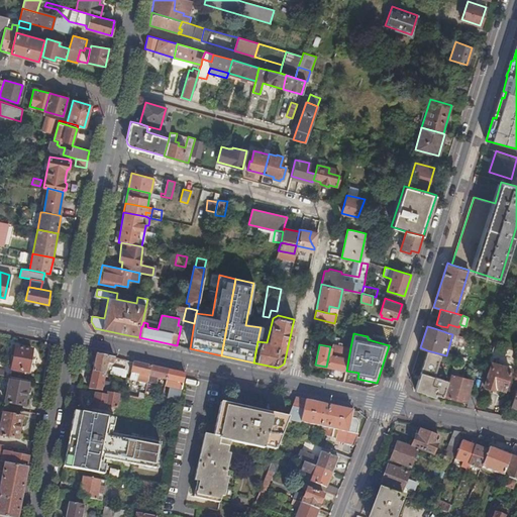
[(330,346),(326,367),(346,371),(350,347),(333,344),(332,347),(330,346)]
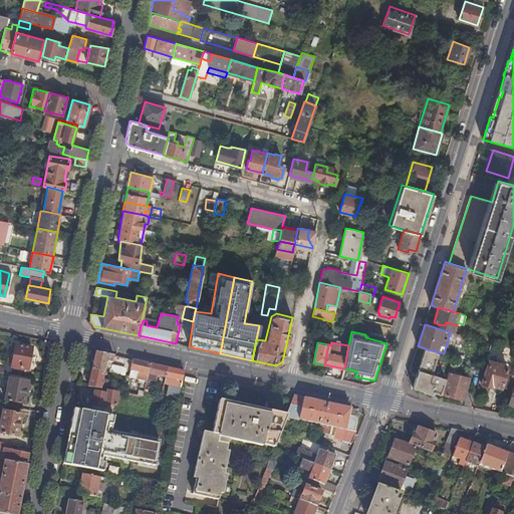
[(10,363),(9,366),(27,369),(32,348),(14,344),(13,347),(16,347),(12,364),(10,363)]
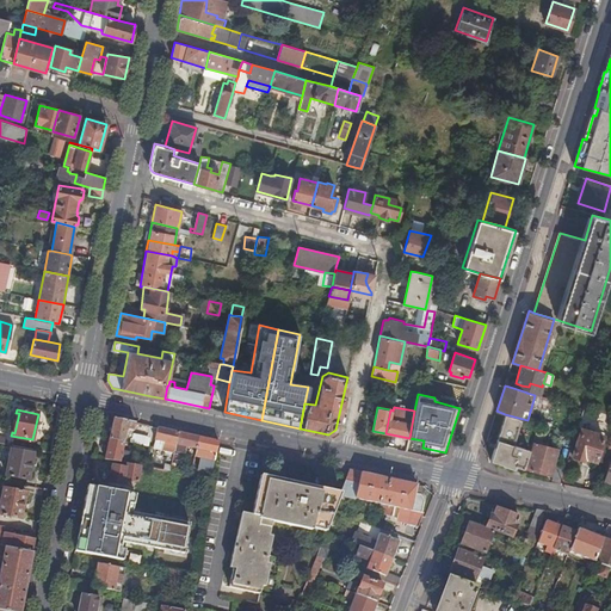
[(514,466),(524,468),(526,458),(529,451),(537,424),(528,420),(505,414),(491,460),(513,468),(514,466)]
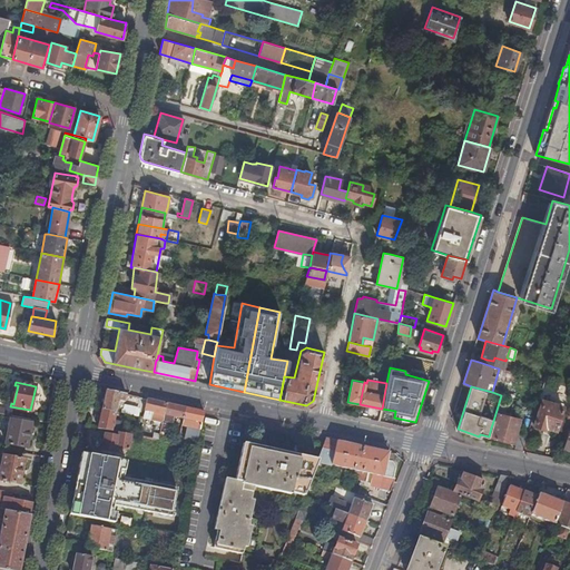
[(106,390),(101,409),(116,412),(117,406),(118,401),(124,402),(126,394),(106,390)]
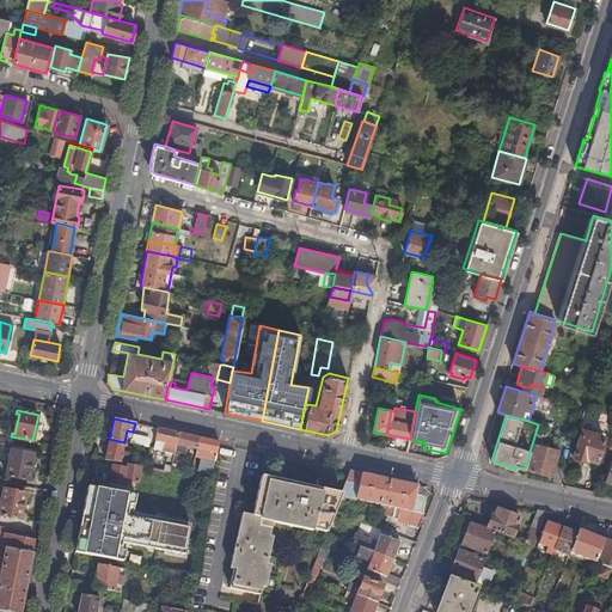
[(530,452),(527,459),(528,459),(531,459),(528,469),(551,475),(560,447),(556,446),(555,450),(534,445),(534,446),(532,445),(539,424),(538,424),(530,452)]
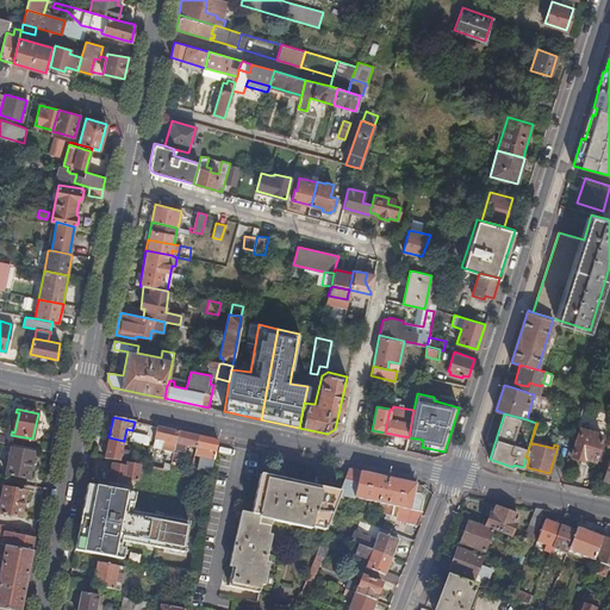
[(144,440),(154,442),(155,440),(157,427),(148,425),(144,440)]
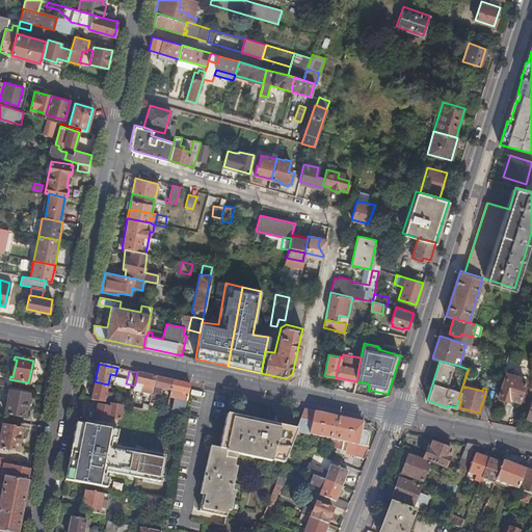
[(155,376),(137,372),(135,383),(153,387),(155,376)]
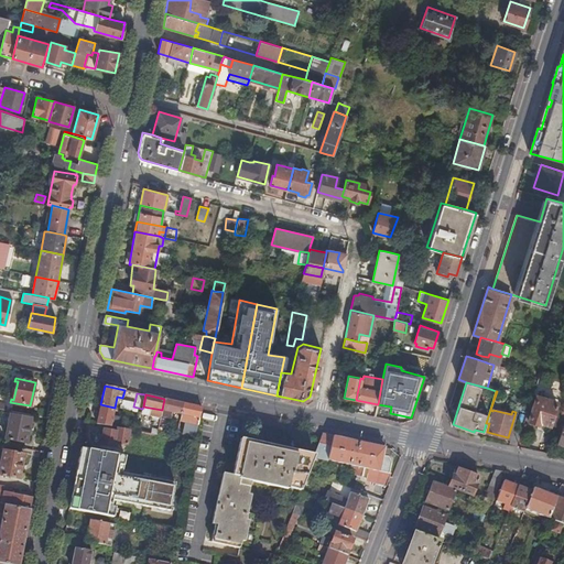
[(540,422),(557,427),(562,411),(554,409),(556,401),(537,396),(528,420),(539,423),(540,422)]
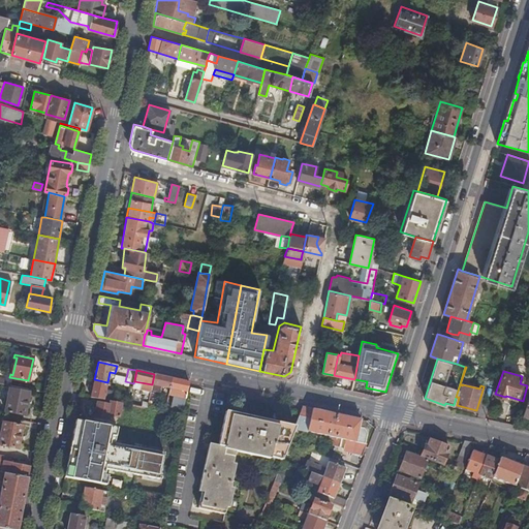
[(172,378),(154,374),(152,384),(151,391),(160,393),(161,386),(169,389),(172,378)]
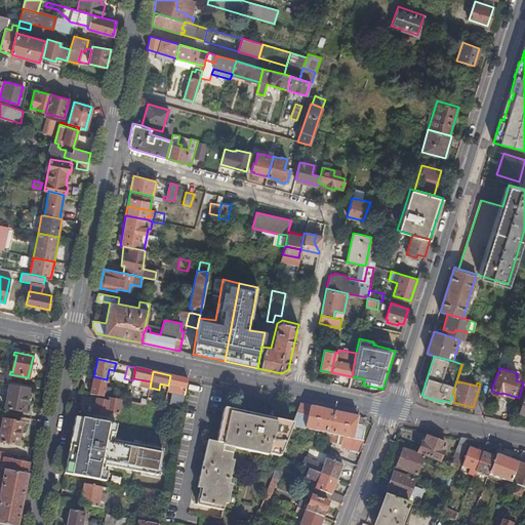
[(108,374),(107,379),(131,385),(132,380),(124,378),(113,375),(108,374)]
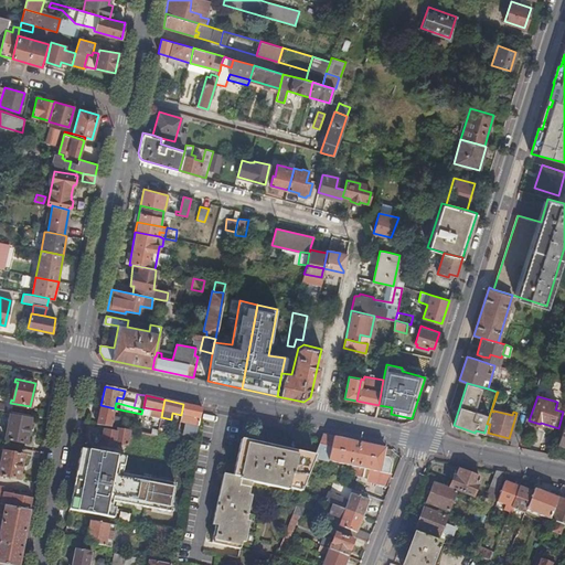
[(199,425),(202,408),(183,404),(181,415),(180,422),(187,423),(199,425)]
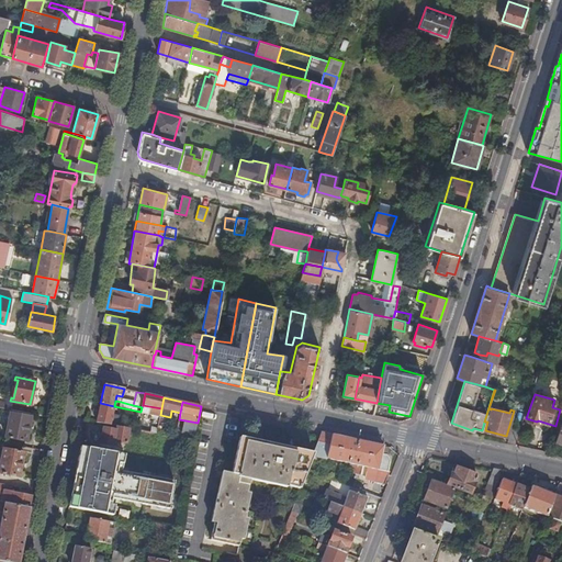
[(100,403),(96,422),(116,426),(117,419),(112,418),(114,406),(100,403)]
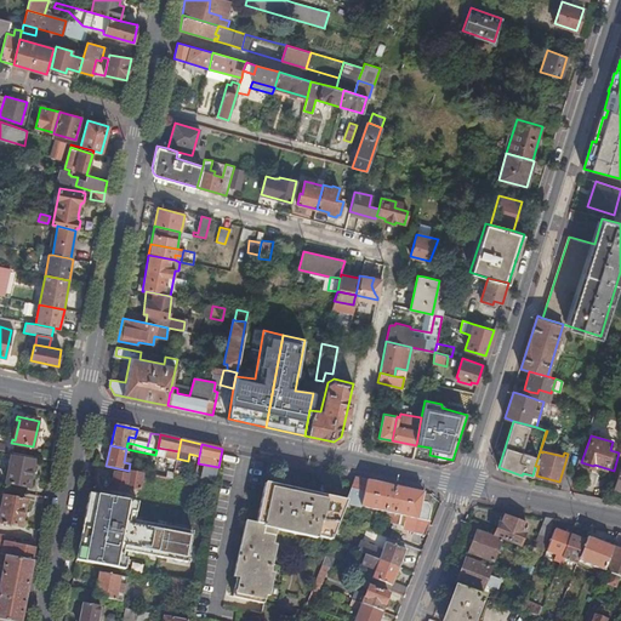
[(620,490),(620,445),(619,453),(614,471),(608,486),(620,490)]
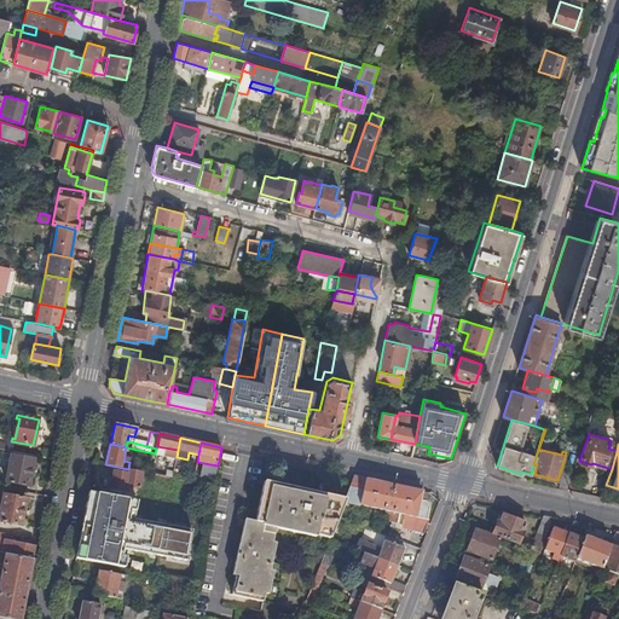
[(11,456),(6,482),(28,486),(34,460),(11,456)]
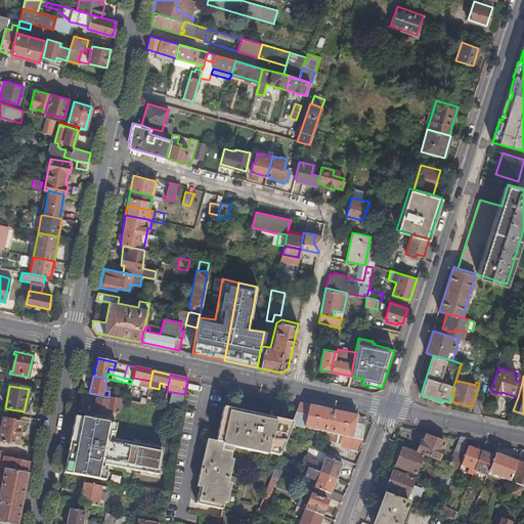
[(170,402),(182,404),(184,394),(173,392),(170,402)]
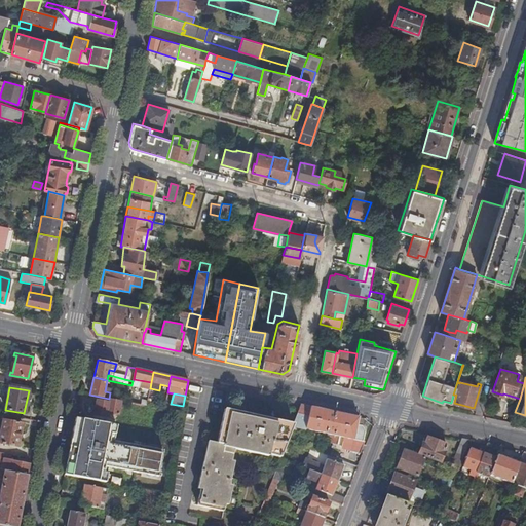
[(120,401),(109,399),(109,403),(97,400),(94,417),(106,420),(107,413),(118,415),(120,401)]
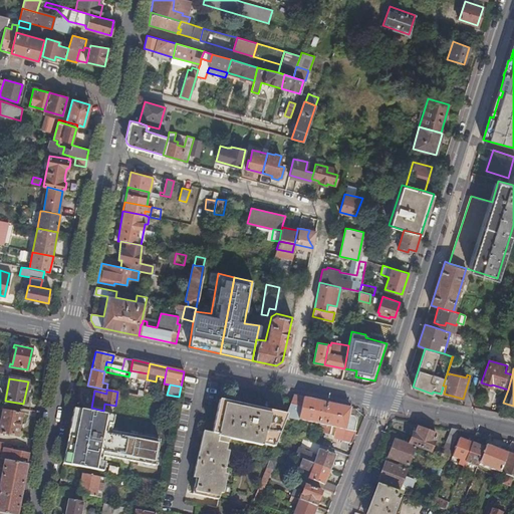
[(464,406),(471,407),(474,395),(468,393),(464,406)]
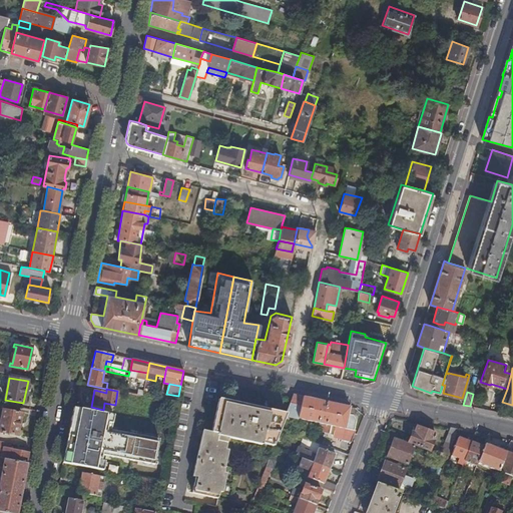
[(354,416),(356,408),(297,395),(295,404),(302,405),(299,419),(337,427),(331,444),(348,451),(356,431),(355,431),(357,421),(354,416)]
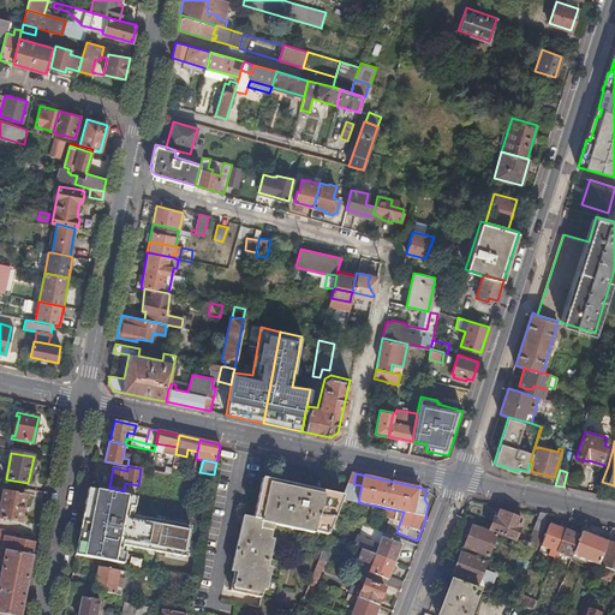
[(314,531),(327,535),(341,499),(261,482),(254,518),(243,517),(231,571),(234,572),(230,591),(261,597),(262,590),(266,590),(270,567),(268,567),(273,539),(270,538),(273,525),(312,533),(314,531)]
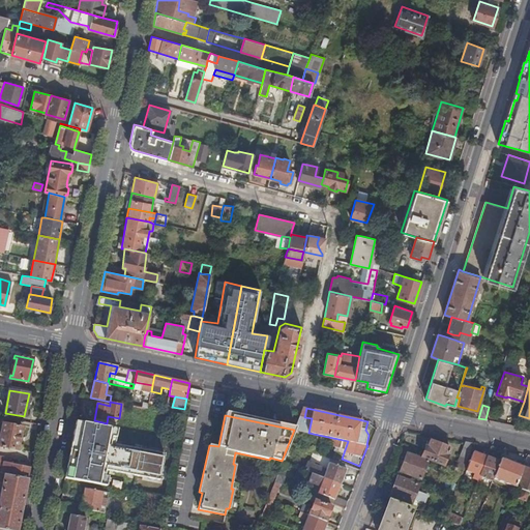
[(76,421),(70,446),(163,465),(165,454),(114,444),(117,430),(76,421)]
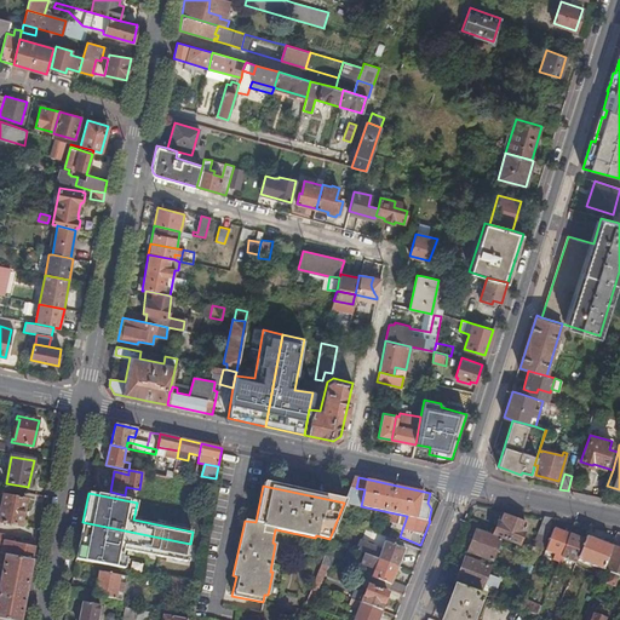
[(0,514),(0,522),(21,527),(27,499),(4,495),(0,514)]
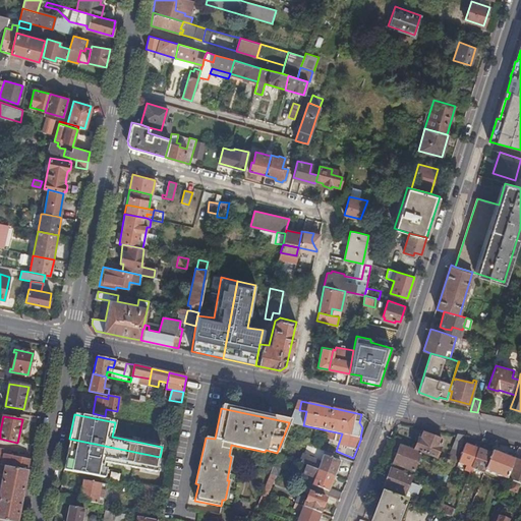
[(419,440),(415,449),(436,458),(442,441),(423,433),(421,440),(419,440)]
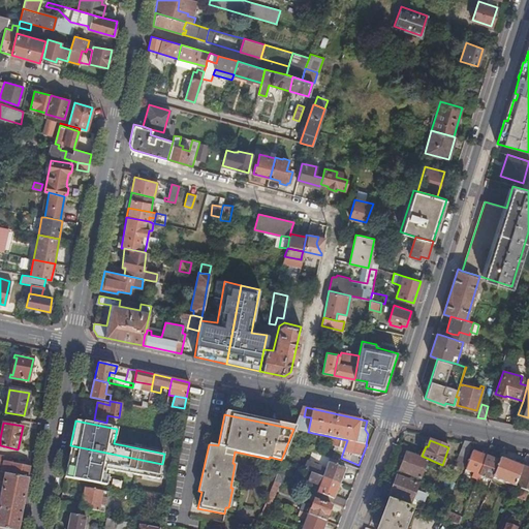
[(288,457),(293,443),(289,441),(284,456),(288,457)]
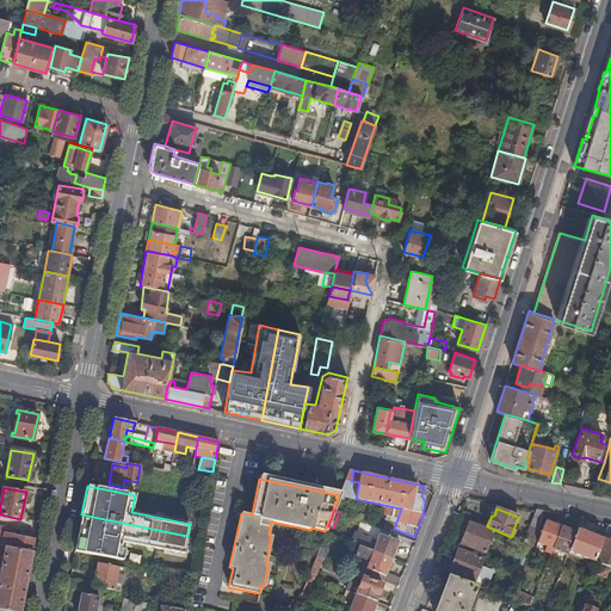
[(545,512),(536,510),(525,538),(534,542),(545,512)]
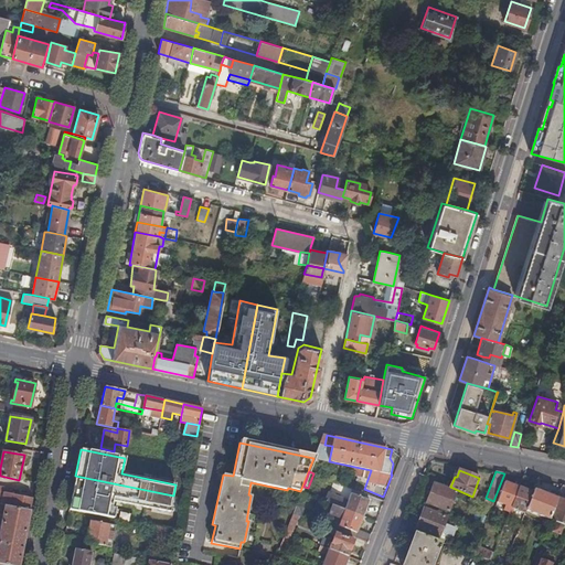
[(170,512),(173,496),(75,476),(68,510),(114,519),(116,509),(112,508),(113,501),(170,512)]
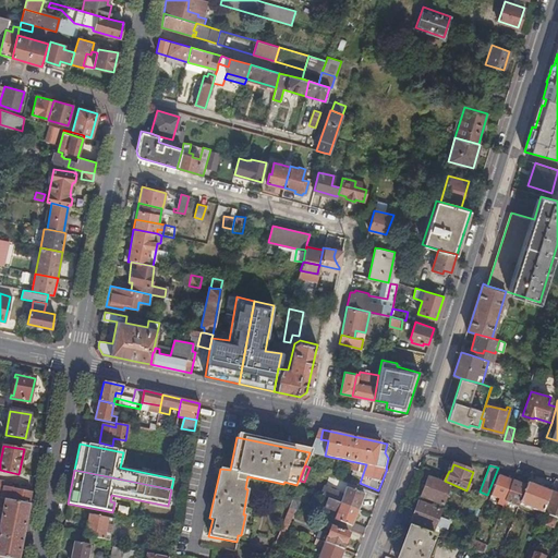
[(444,483),(427,476),(420,496),(443,506),(450,485),(444,483)]
